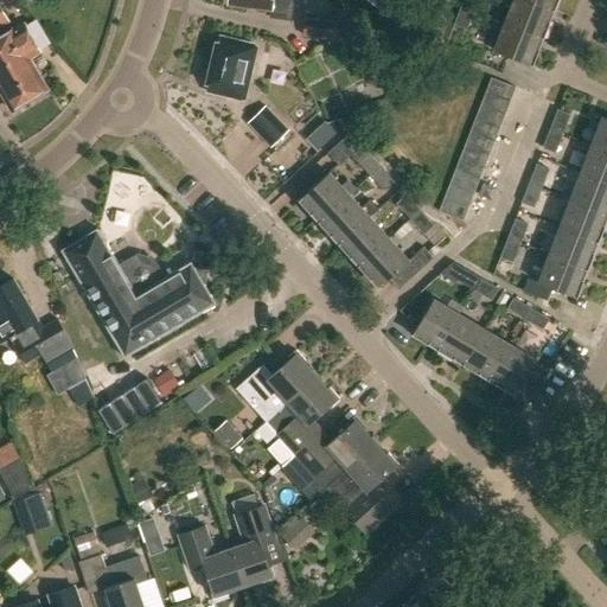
[(230,0),(230,4),(253,7),(253,11),(273,13),(273,19),(292,21),(294,0),(230,0)]
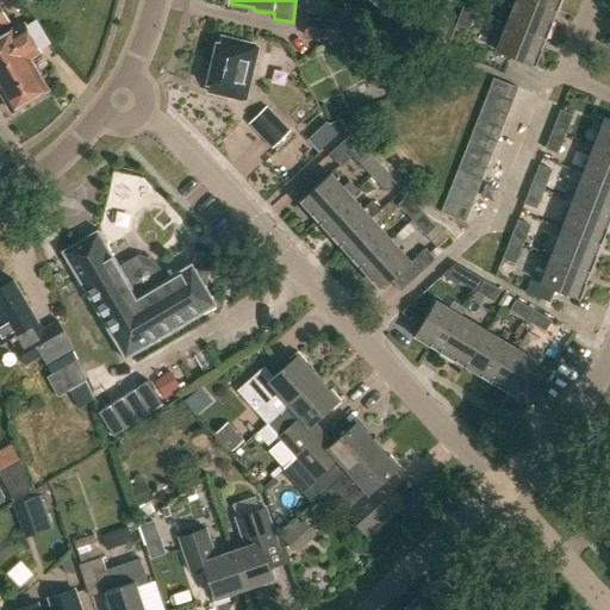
[(465,0),(462,7),(475,12),(479,0),(465,0)]
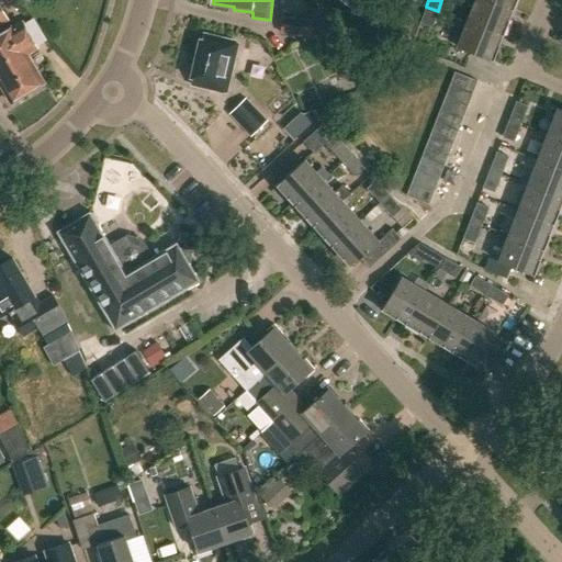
[(507,19),(510,10),(510,9),(487,0),(458,0),(458,1),(473,8),(468,22),(501,35),(503,36),(509,20),(507,19)]
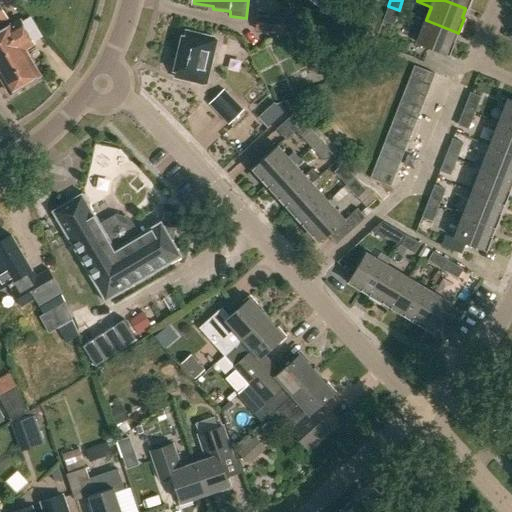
[(444,0),(465,8),(465,9),(468,10),(471,0),(444,0)]
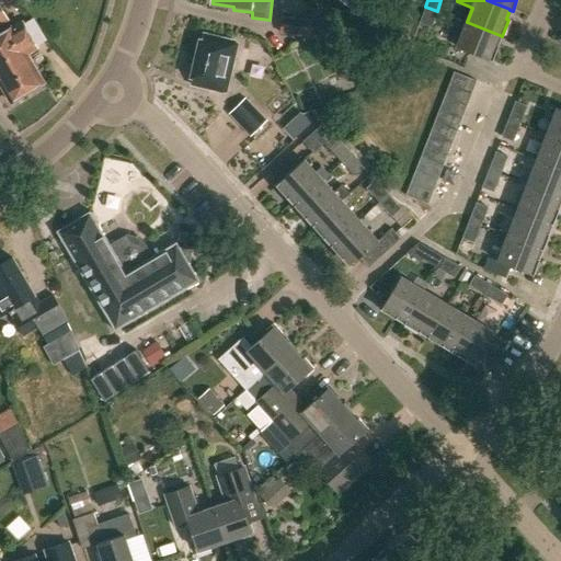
[(0,27),(9,23),(0,7),(0,27)]
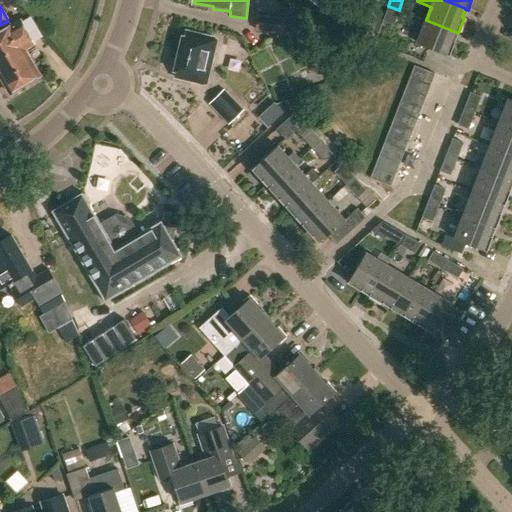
[(393,24),(399,10),(388,6),(383,20),(393,24)]
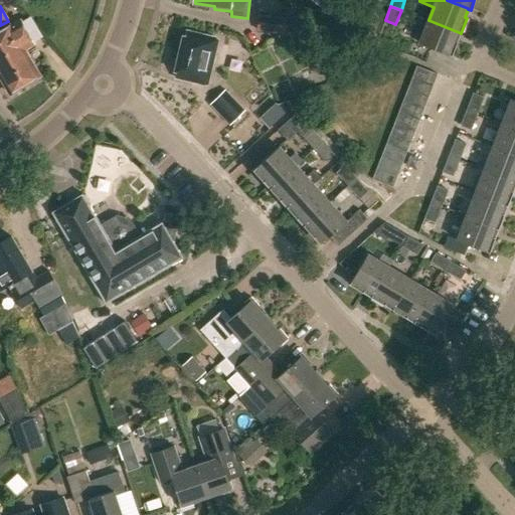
[(305,13),(293,19),(299,30),(310,24),(305,13)]
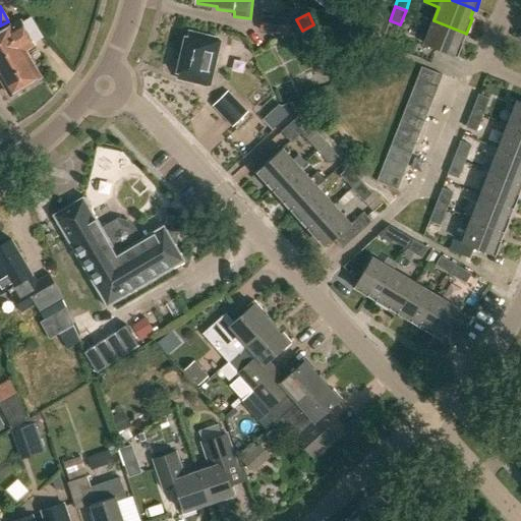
[(259,30),(287,34),(289,18),(262,15),(259,30)]
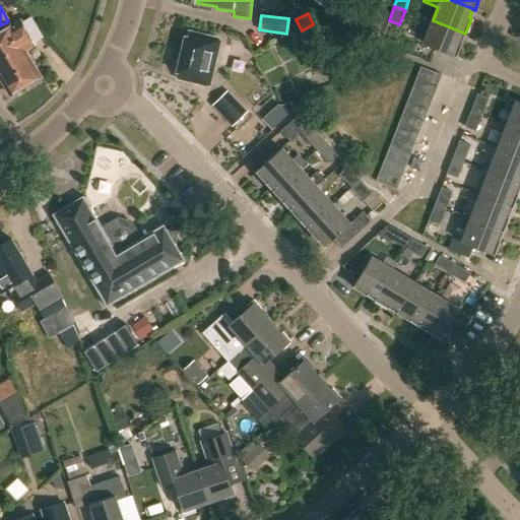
[(463,33),(433,20),(425,17),(420,25),(429,29),(423,45),(456,58),(462,43),(459,42),(463,33)]
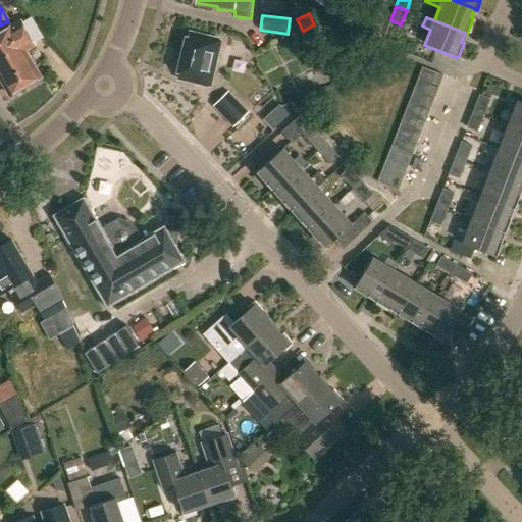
[(33,48),(18,24),(0,35),(0,86),(7,98),(39,79),(23,53),(33,48)]
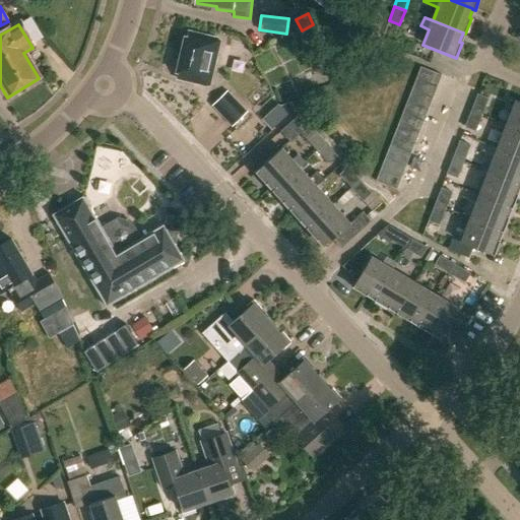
[(218,42),(189,35),(179,77),(208,84),(218,42)]
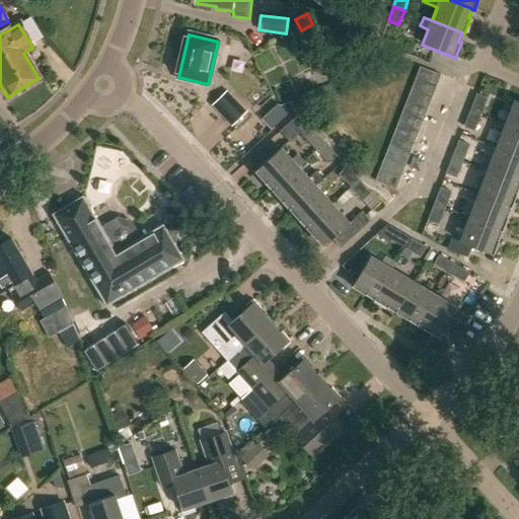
[(441,75),(420,67),(416,78),(436,86),(441,75)]
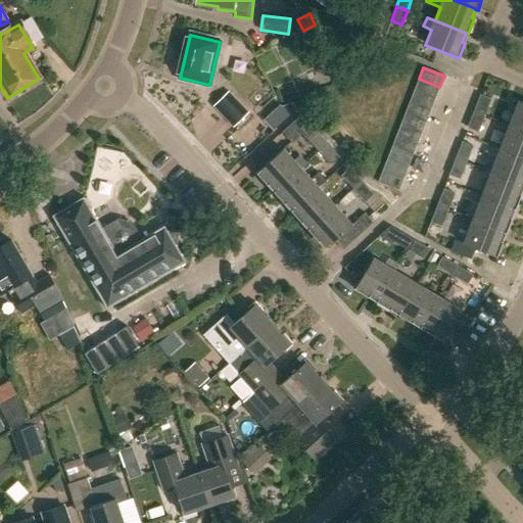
[(435,98),(439,87),(419,79),(415,90),(435,98)]
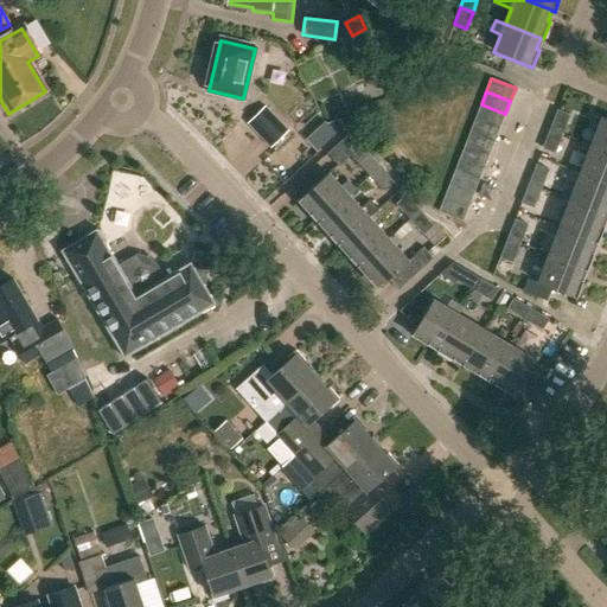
[(499,127),(505,114),(481,104),(475,119),(499,127)]
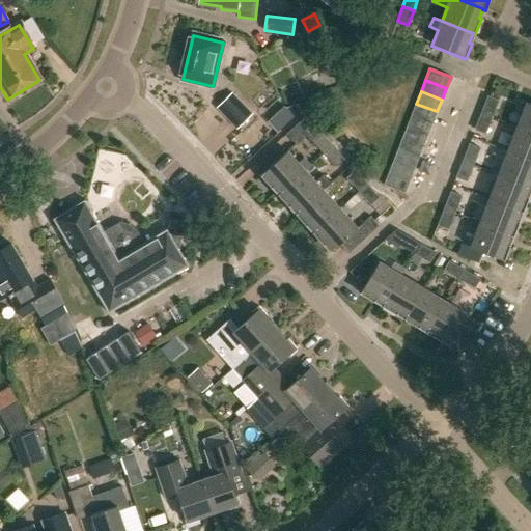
[(252,113),(232,92),(216,108),(236,129),(252,113)]
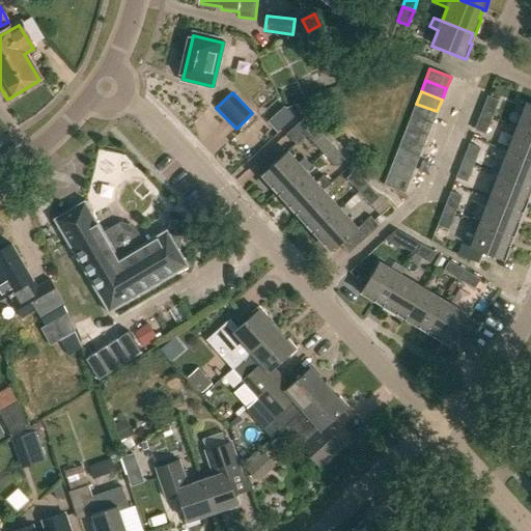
[(480,113),(492,118),(498,100),(487,95),(480,113)]
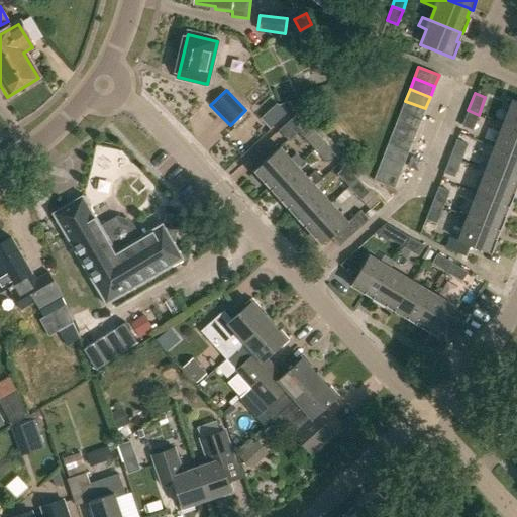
[(290,101),(279,105),(287,114),(293,108),(290,101)]
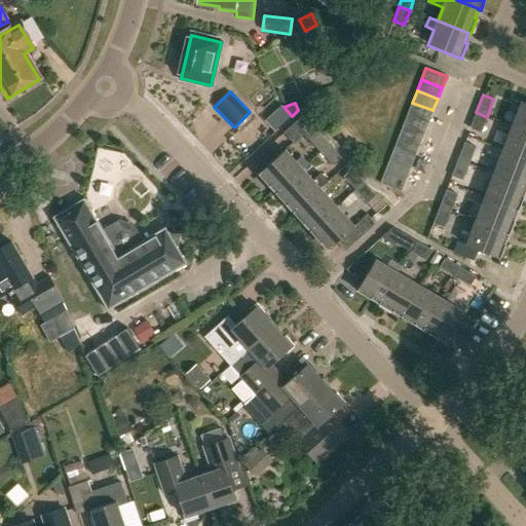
[(428,122),(433,110),(412,103),(408,114),(428,122)]
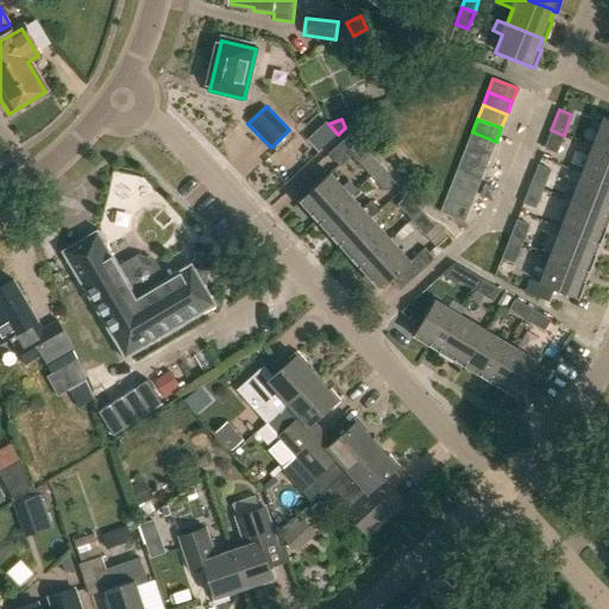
[(608,120),(604,119),(594,146),(608,151),(608,120)]
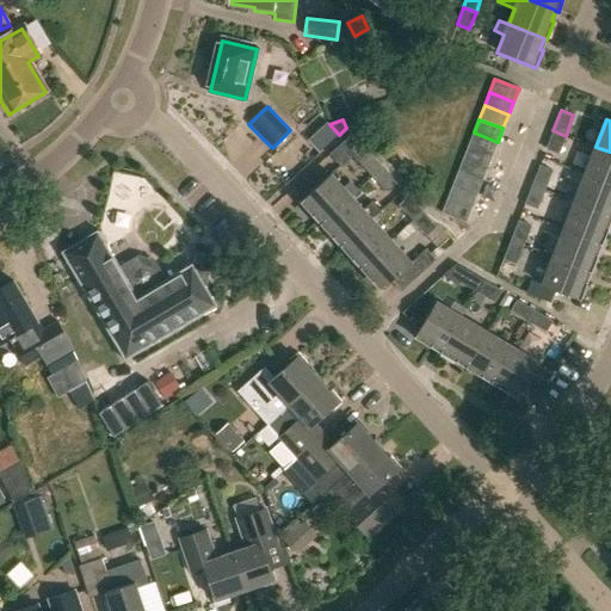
[(559,154),(566,136),(553,130),(545,149),(559,154)]
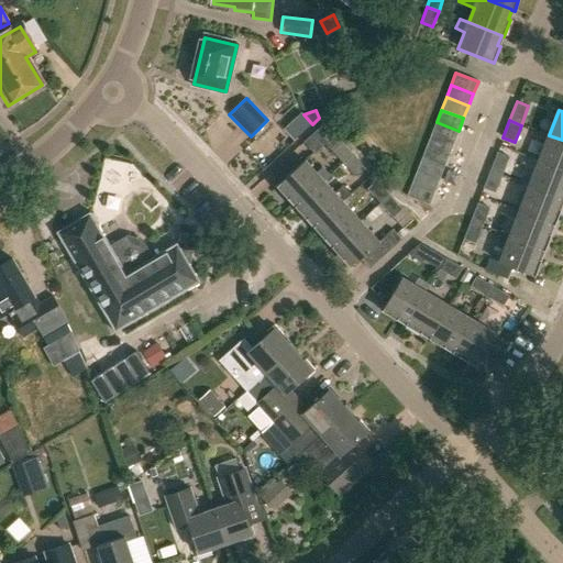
[(453,143),(459,131),(437,122),(431,134),(453,143)]
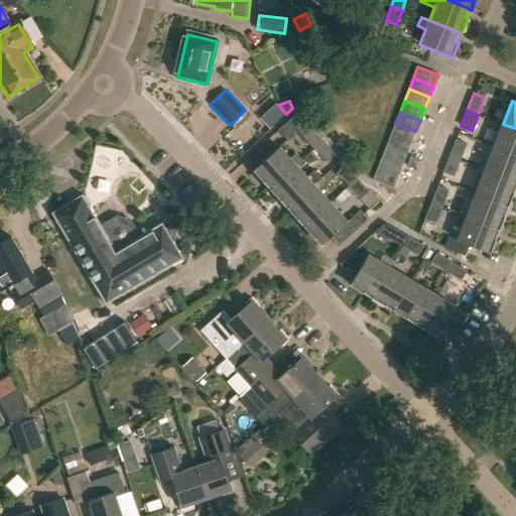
[(314,149),(323,141),(297,113),(278,130),(287,140),(298,131),(314,149)]
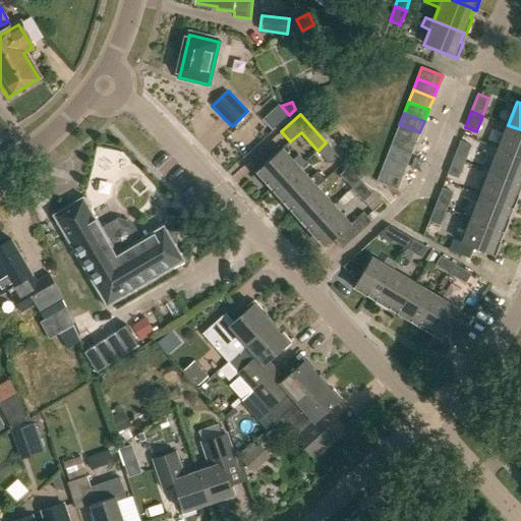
[(415,143),(419,132),(399,124),(395,135),(415,143)]
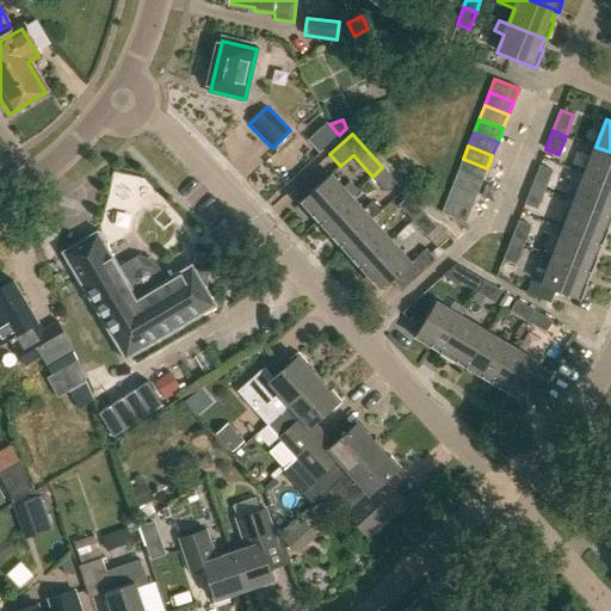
[(610,152),(596,147),(585,174),(610,184),(610,152)]
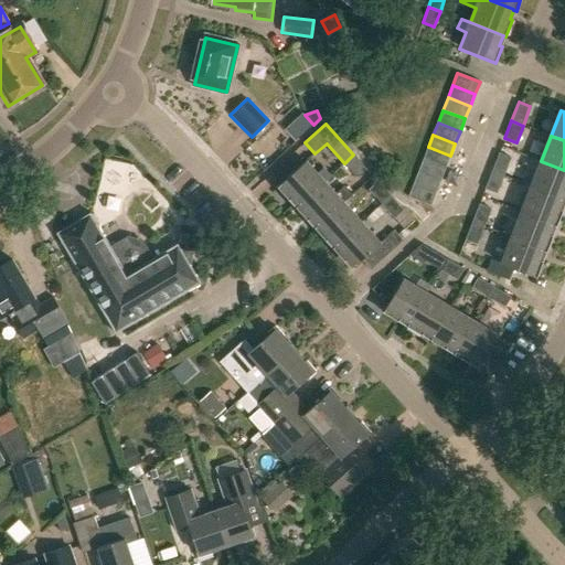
[(446,168),(450,156),(428,147),(424,160),(446,168)]
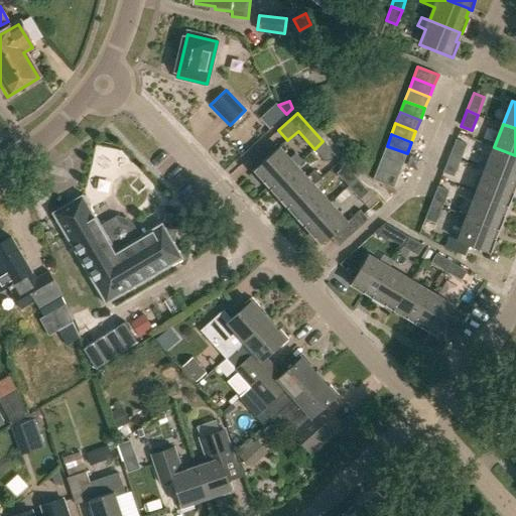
[(448,156),(460,160),(466,143),(456,139),(448,156)]
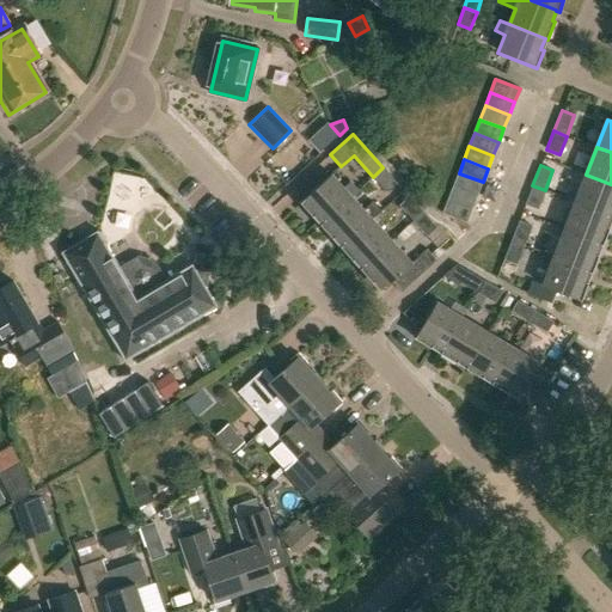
[(397,183),(383,167),(373,177),(386,191),(397,183)]
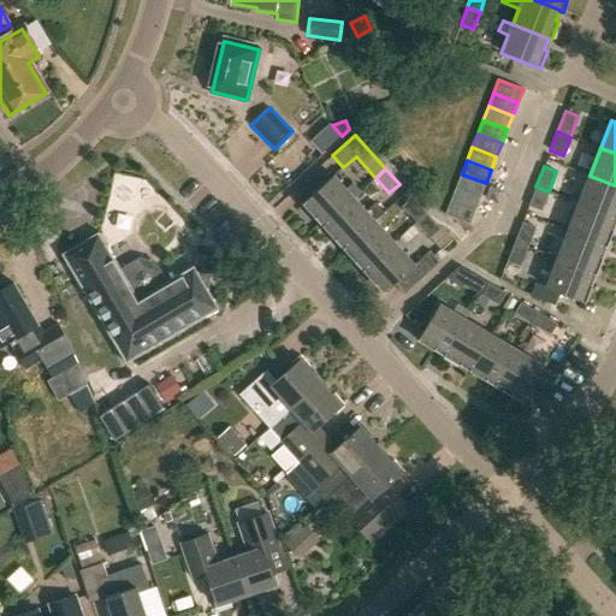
[(480,197),(486,183),(462,175),(456,188),(480,197)]
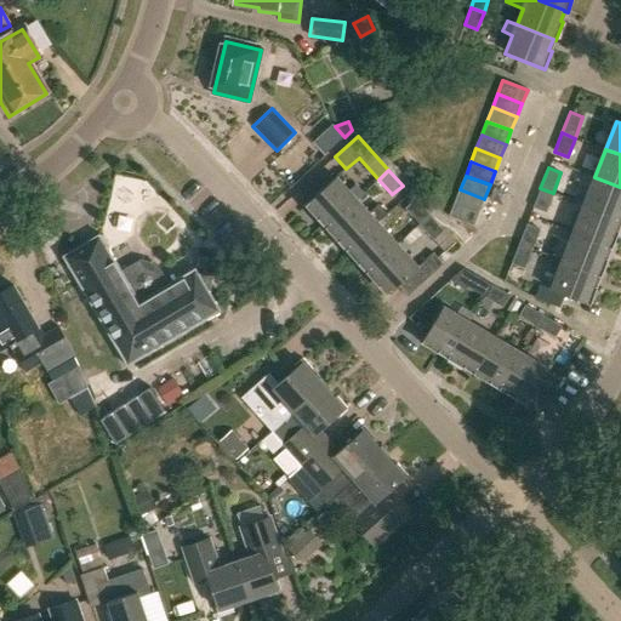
[(317,221),(320,218),(328,227),(357,199),(336,177),(303,206),(317,221)]
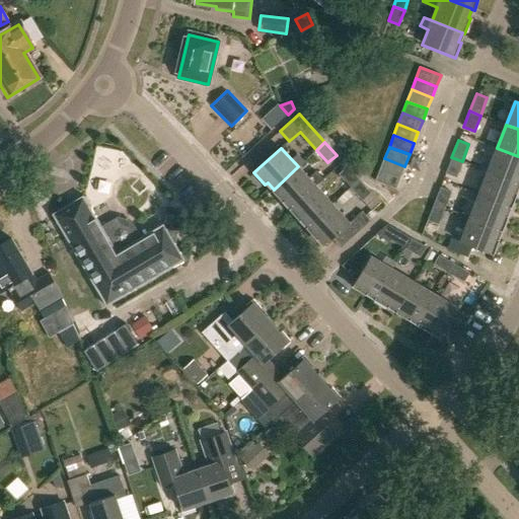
[(518,156),(497,148),(488,171),(518,183),(518,184),(518,183),(518,156)]
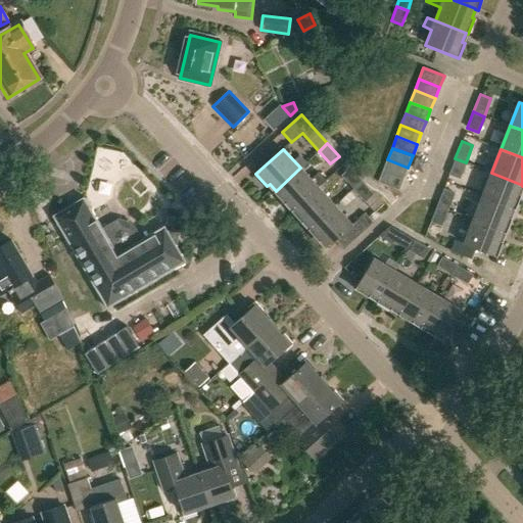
[(460,179),(466,162),(455,158),(448,174),(460,179)]
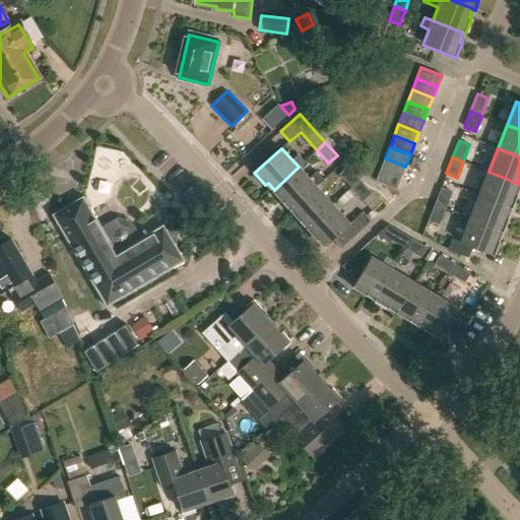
[(401,178),(405,167),(385,158),(381,170),(401,178)]
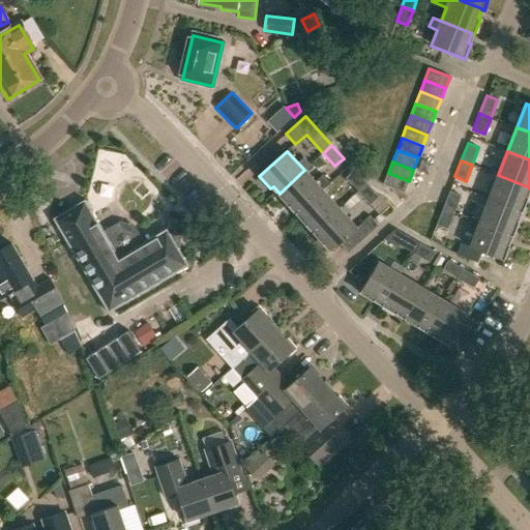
[(288,208),(290,206),(296,212),(296,213),(322,189),(329,183),(322,175),(315,181),(304,170),(280,194),(277,196),(288,208)]
